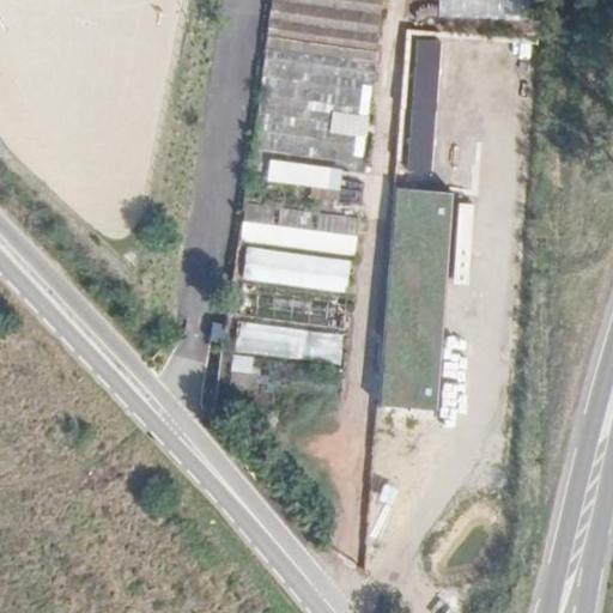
[(356,207),(382,0),(271,0),(249,181),(310,188),(309,201),(356,207)]
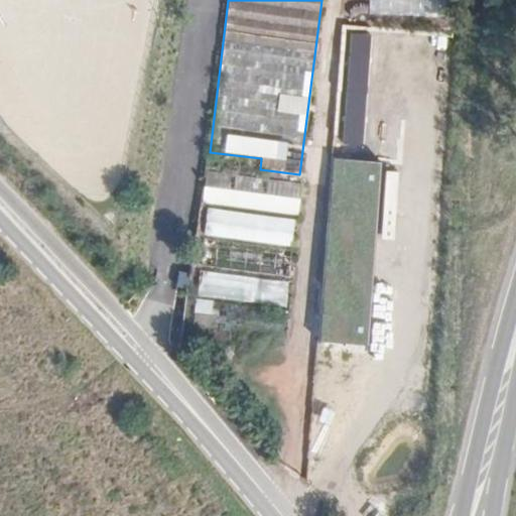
[(381,162),(334,159),(320,341),(368,345),(381,162)]
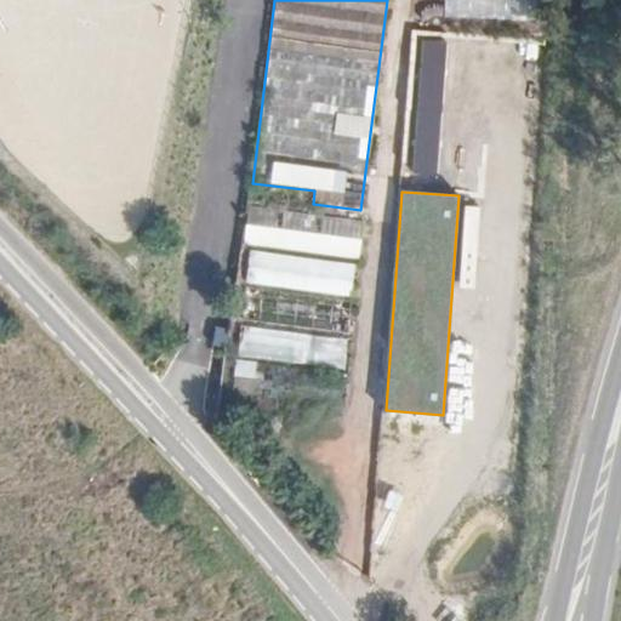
[(358,261),(363,223),(249,210),(244,249),(358,261)]
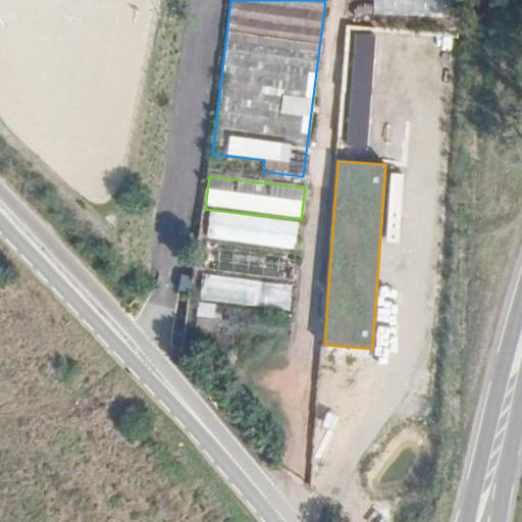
[(297,250),(300,225),(205,213),(202,238),(297,250)]
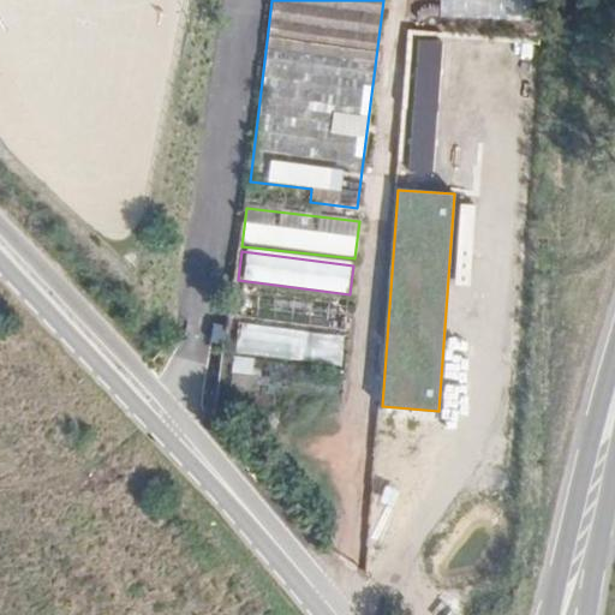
[(345,329),(348,303),(237,288),(233,316),(345,329)]
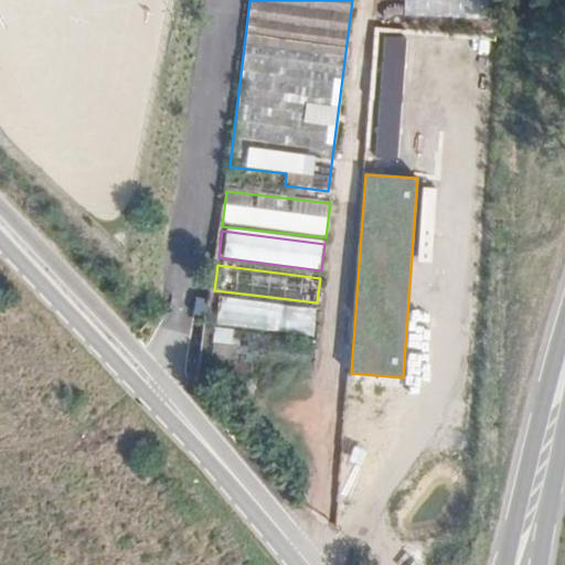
[(313,336),(317,309),(214,297),(211,323),(313,336)]
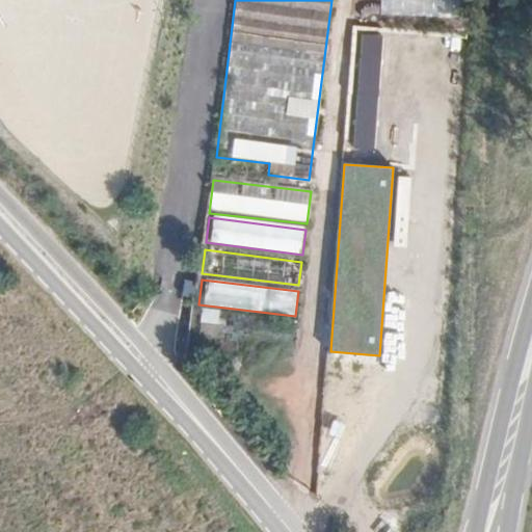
[(291,348),(294,322),(197,311),(194,337),(291,348)]
